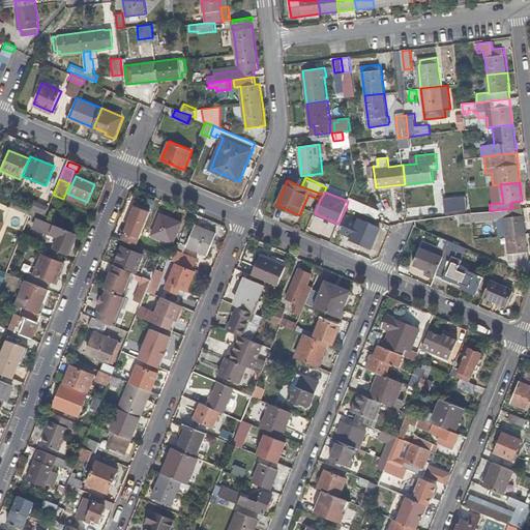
[(67,194),(65,199),(85,207),(87,202),(67,194)]
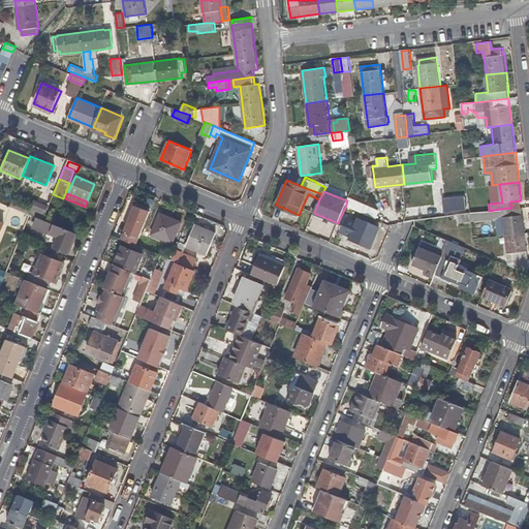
[(350,197),(347,206),(375,217),(379,210),(350,197)]
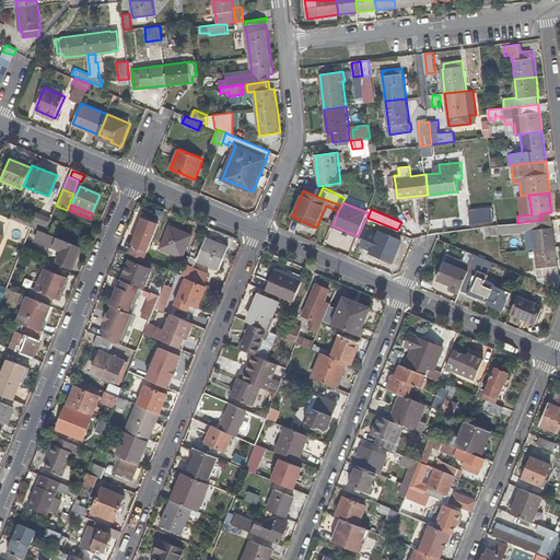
[(51,219),(35,212),(28,226),(31,228),(43,232),(45,233),(51,219)]
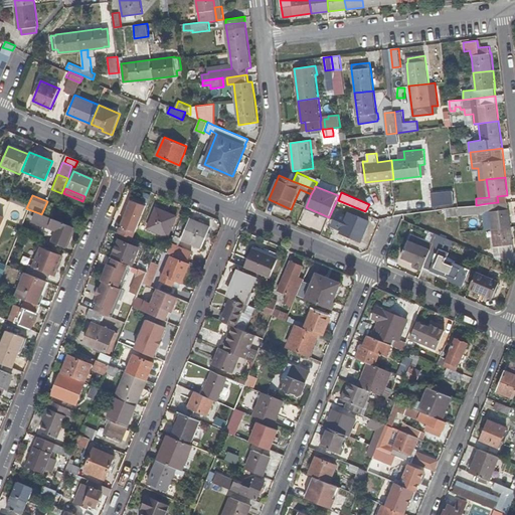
[(456,195),(434,198),(435,209),(457,207),(456,195)]
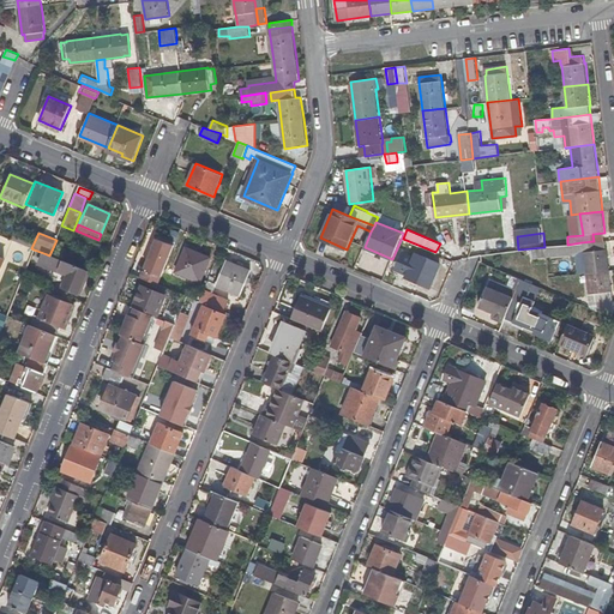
[(173,247),(156,240),(140,278),(157,286),(173,247)]
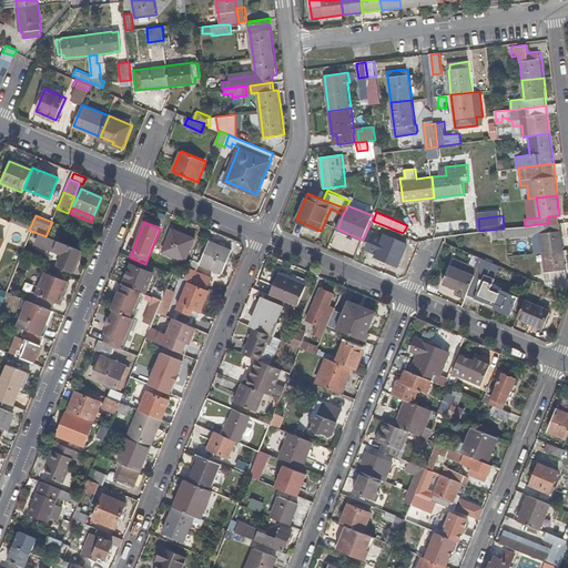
[(559,223),(539,226),(540,235),(540,233),(560,231),(559,223)]
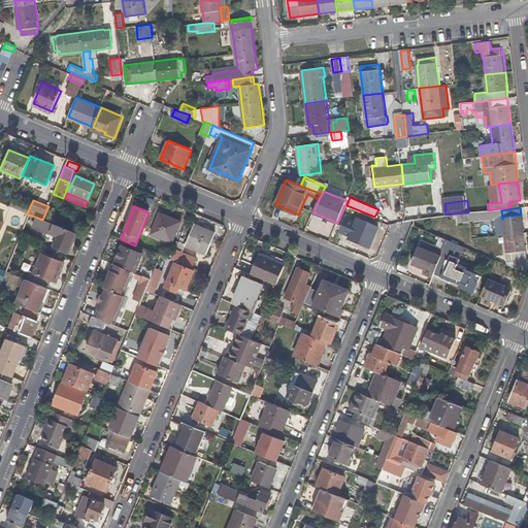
[(470,212),(470,213),(471,221),(471,222),(502,219),(501,210),(500,208),(488,210),(470,212)]
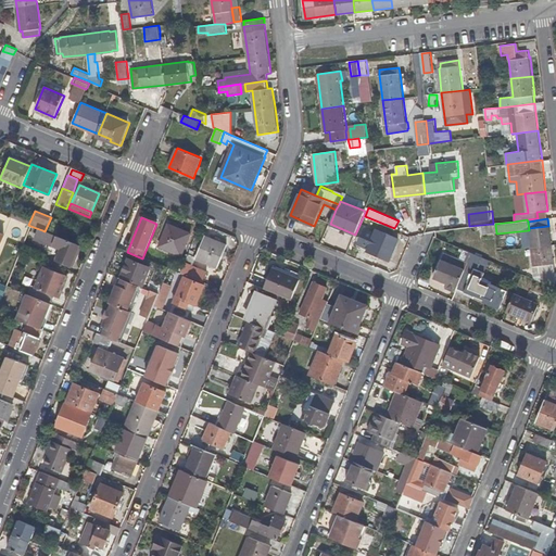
[(190,235),(167,225),(159,248),(181,256),(190,235)]
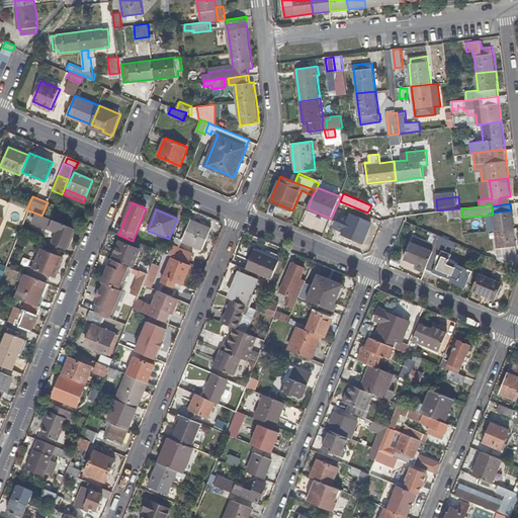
[(461,209),(453,210),(454,218),(462,217),(461,209)]
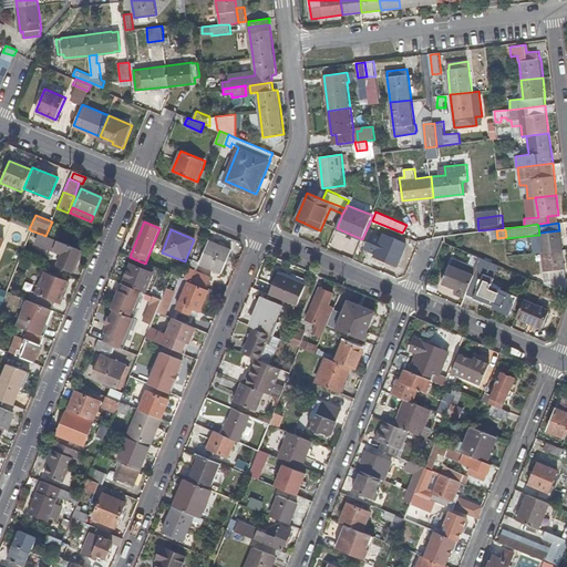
[(408,237),(392,230),(390,236),(405,243),(408,237)]
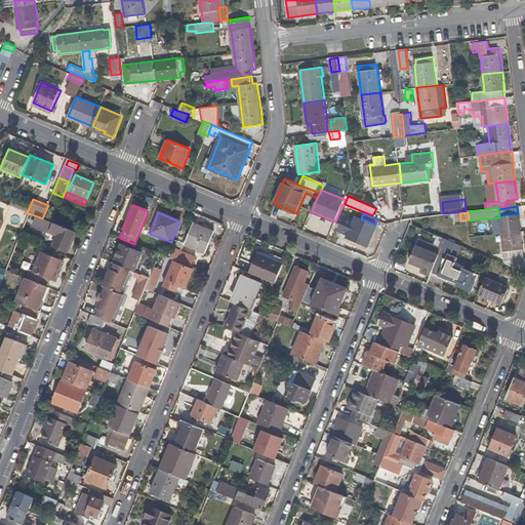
[(499,215),(499,217),(501,233),(521,231),(519,213),(518,213),(499,215)]
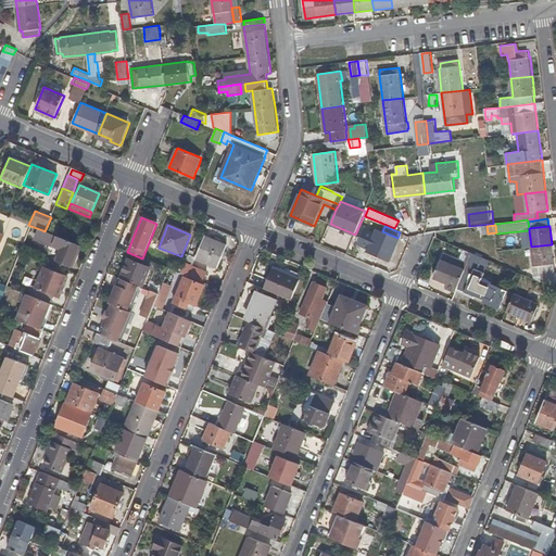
[(326,229),(323,241),(344,249),(349,238),(326,229)]
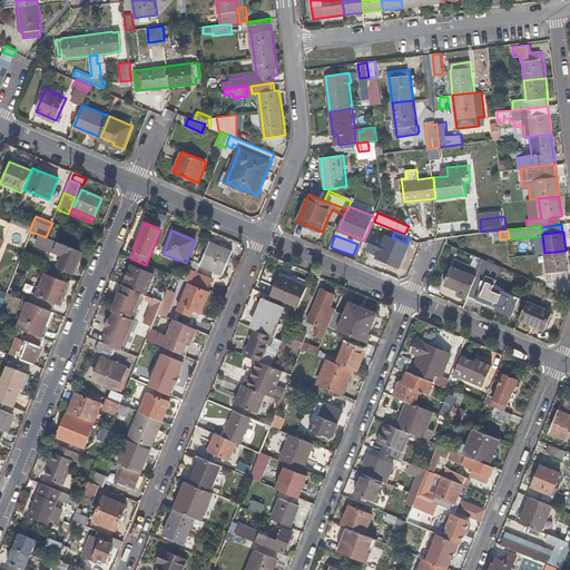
[(392,237),(387,235),(377,257),(400,267),(410,245),(408,244),(392,237)]
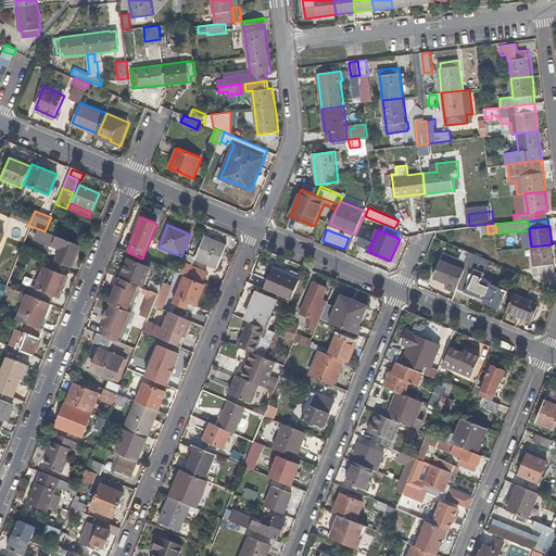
[(42,230),(38,241),(59,250),(54,262),(70,268),(79,245),(45,231),(42,230)]
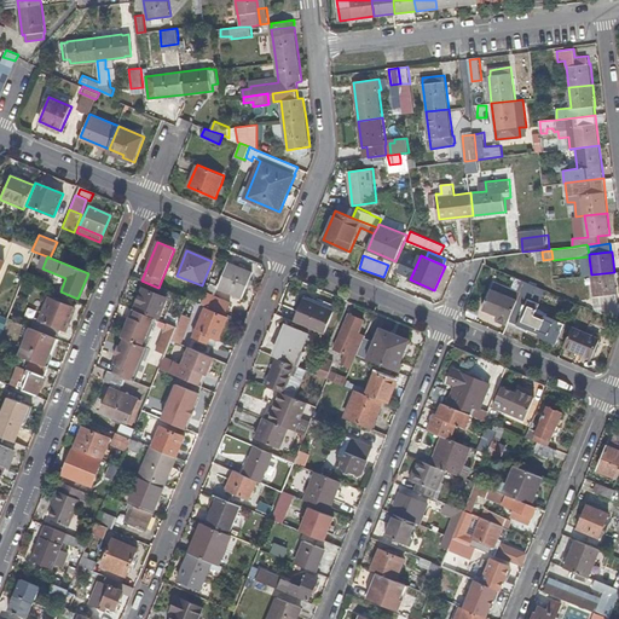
[(219,288),(209,283),(201,305),(226,316),(231,304),(215,296),(218,289),(243,299),(253,273),(229,264),(220,283),(219,288)]
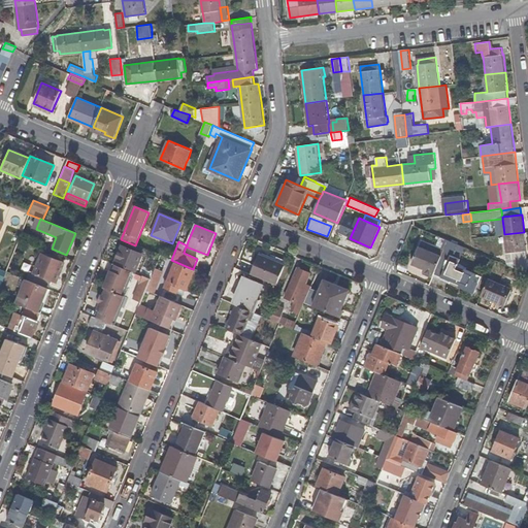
[(524,232),(504,234),(506,253),(527,251),(524,232)]
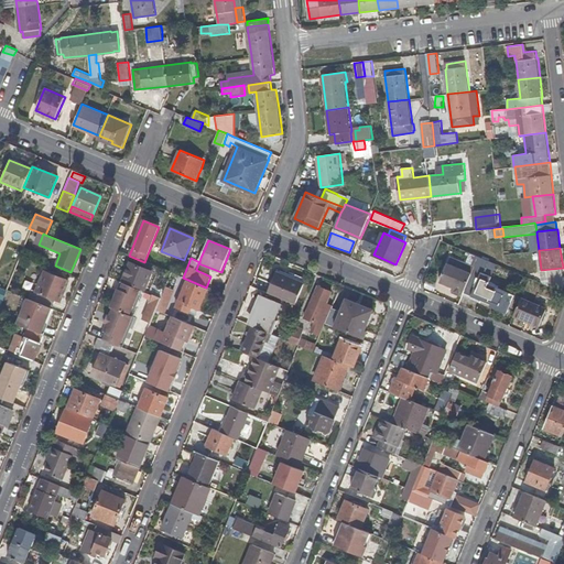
[(468,270),(448,262),(440,282),(453,288),(452,290),(453,291),(452,293),(463,297),(463,295),(464,293),(480,256),(470,251),(467,260),(472,262),(468,270)]
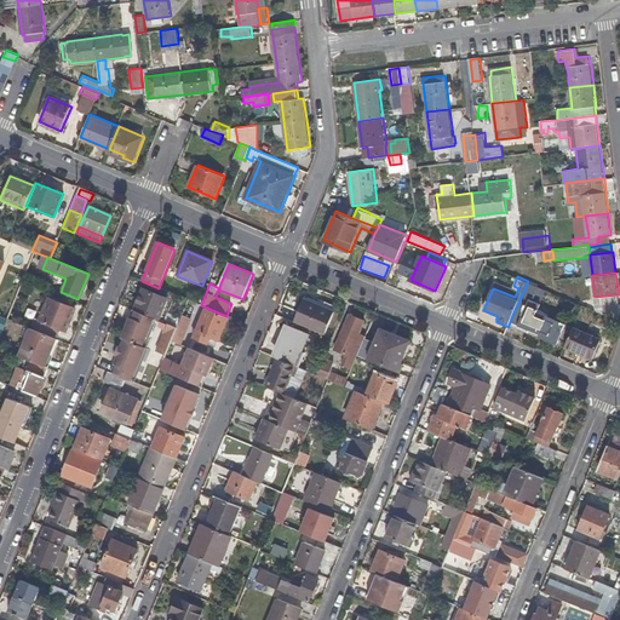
[(547,290),(528,281),(510,322),(529,329),(540,334),(554,340),(561,322),(538,313),(547,290)]
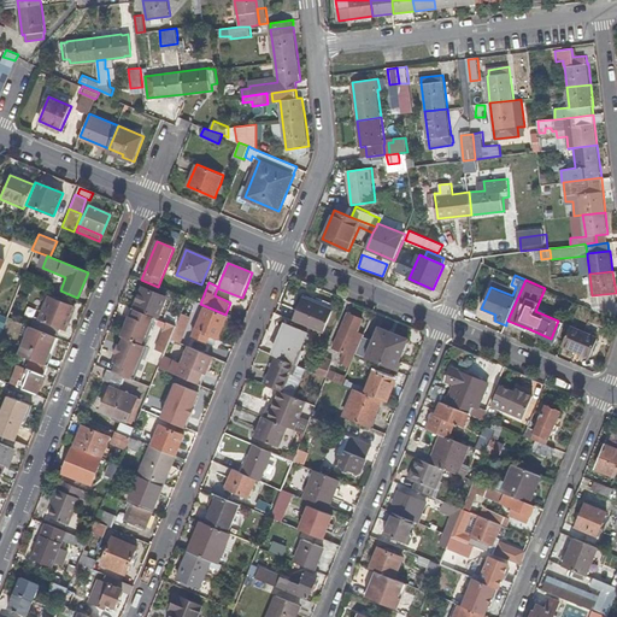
[(166,298),(141,287),(133,309),(134,310),(153,317),(158,319),(166,298)]
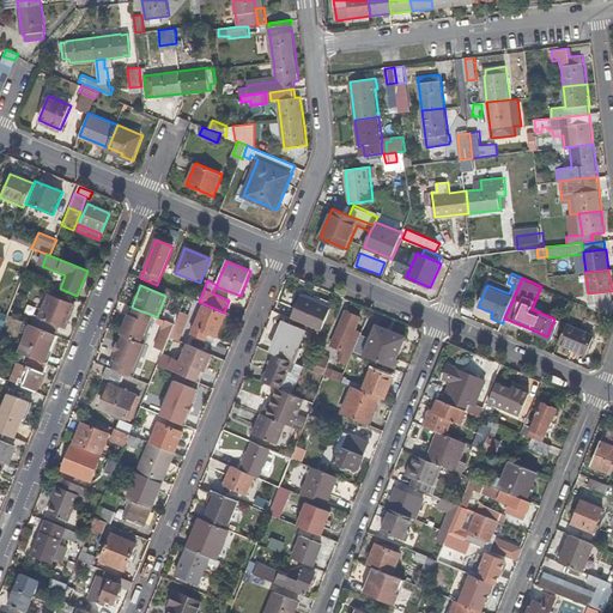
[(74,307),(43,293),(30,326),(55,335),(59,326),(65,328),(74,307)]
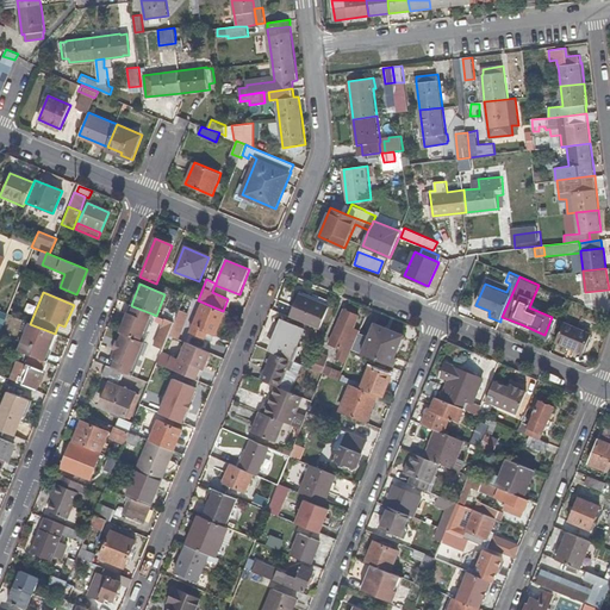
[(329,307),(299,296),(290,317),(321,329),(329,307)]
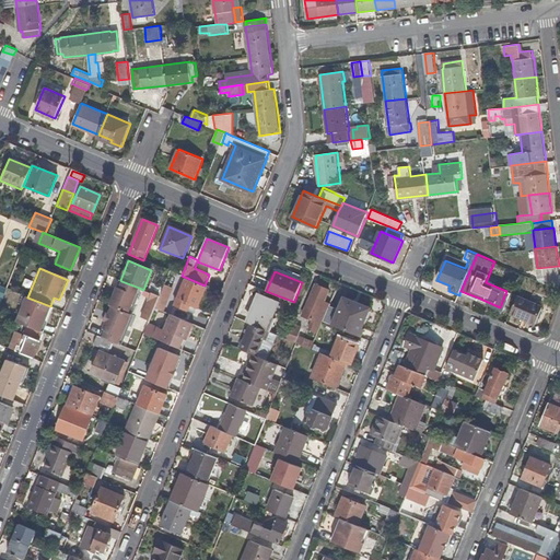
[(207,289),(185,279),(174,305),(189,312),(191,306),(198,310),(207,289)]
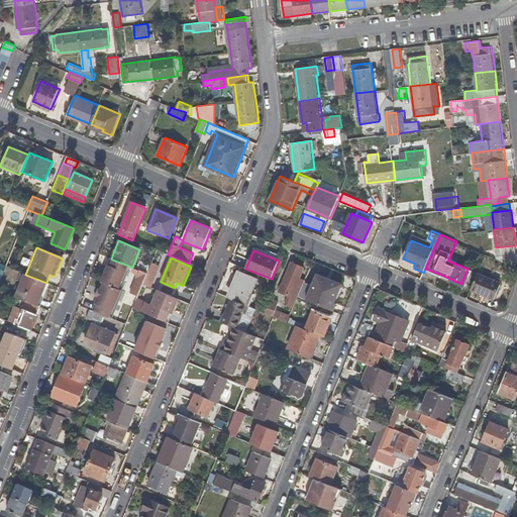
[(110,266),(107,265),(101,282),(103,283),(118,289),(128,266),(112,260),(110,266)]
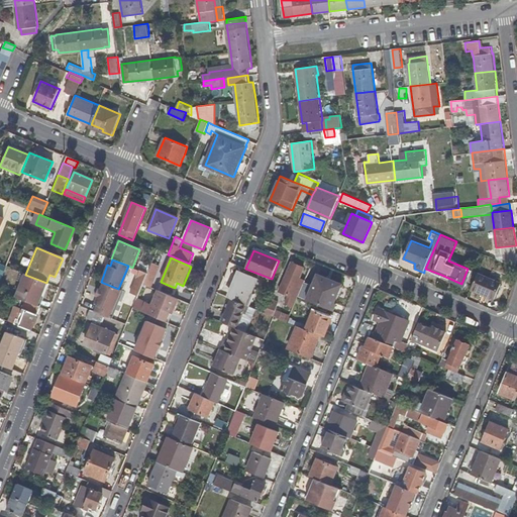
[(161,267),(151,264),(147,274),(144,281),(153,284),(161,267)]
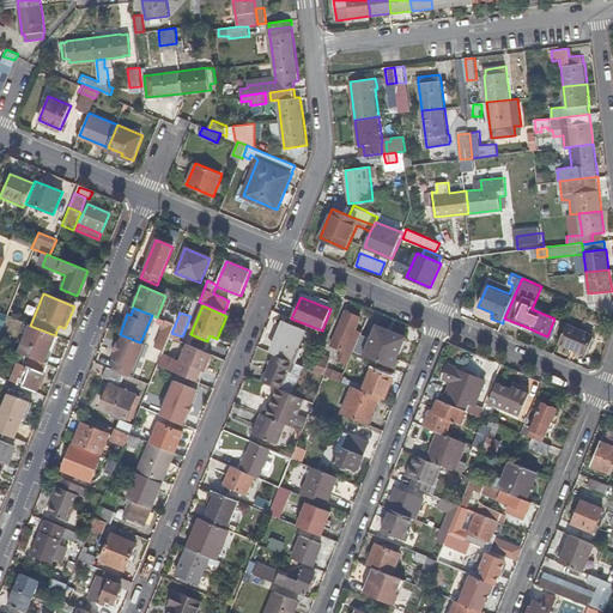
[(360,319),(345,313),(331,347),(343,352),(339,362),(347,366),(353,352),(359,337),(360,334),(354,332),(360,319)]
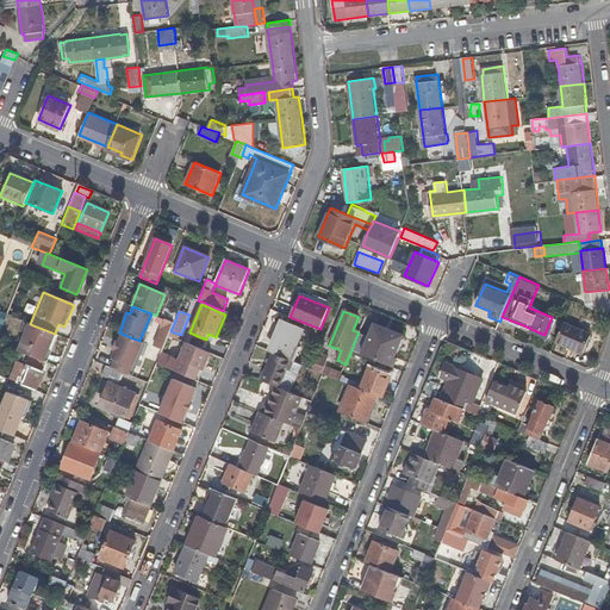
[(502,317),(500,319),(521,328),(521,324),(502,317)]
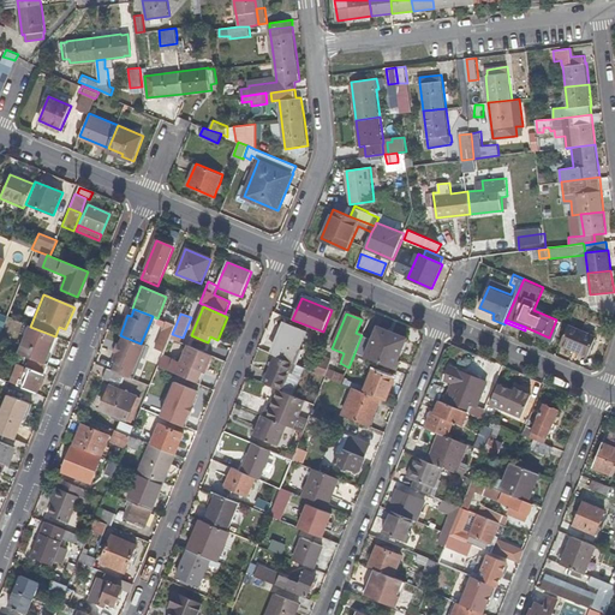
[(562,322),(556,320),(549,338),(536,332),(535,334),(554,342),(562,322)]
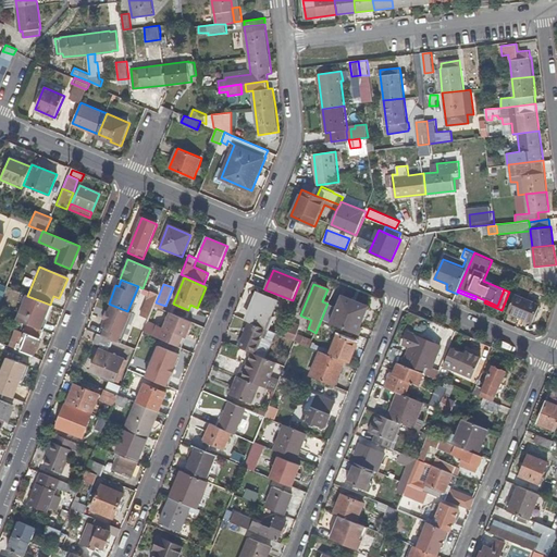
[(159,295),(150,292),(139,316),(148,320),(150,316),(153,307),(156,302),(159,295)]
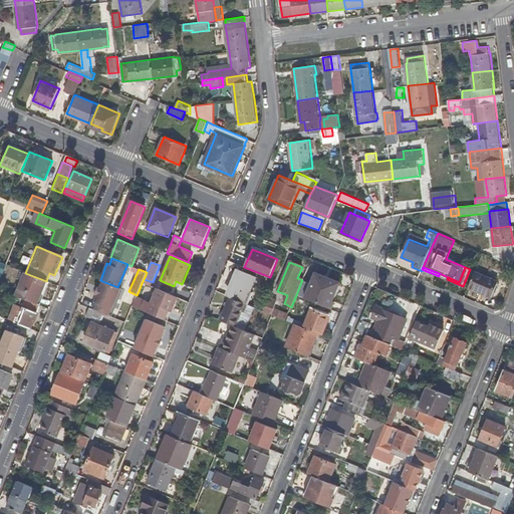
[(257,278),(240,271),(229,297),(246,304),(257,278)]
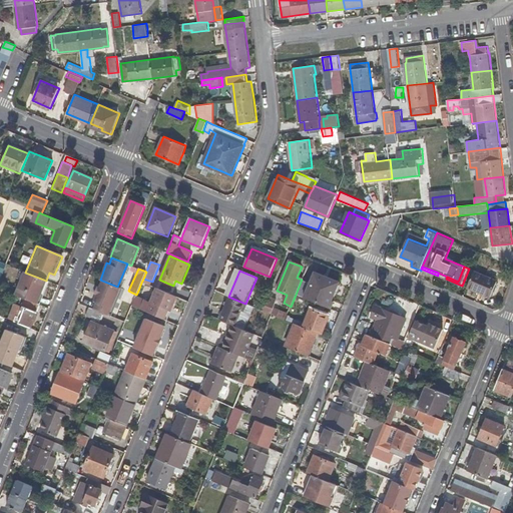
[(498,281),(475,271),(468,288),(491,297),(498,281)]
